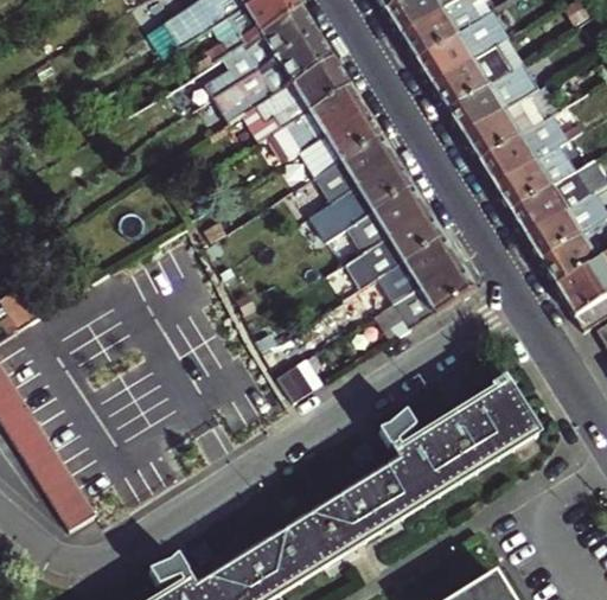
[(205,0),(212,11),(219,21),(228,17),(254,0),(205,0)]
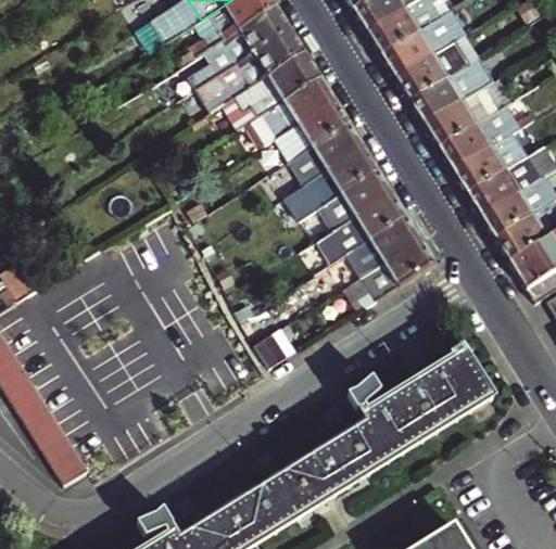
[(232,0),(209,15),(216,27),(203,36),(188,46),(194,56),(199,53),(275,7),(272,0),(232,0)]
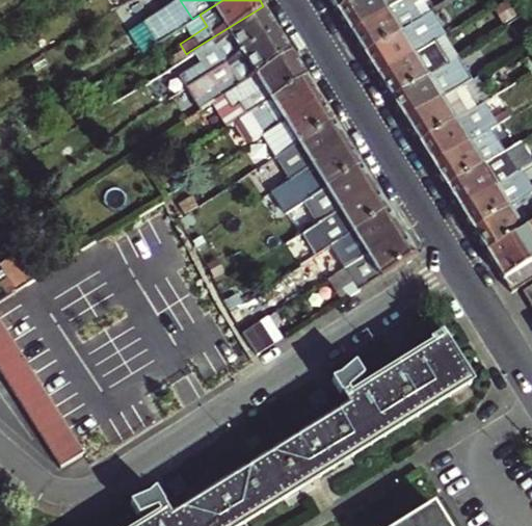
[(347,0),(338,6),(351,29),(399,0),(347,0)]
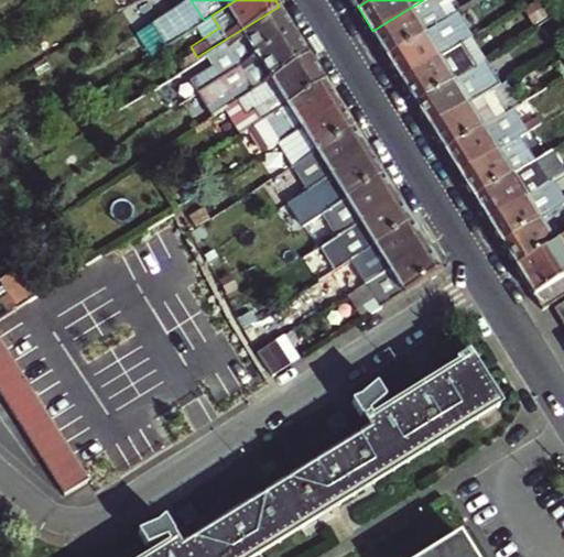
[(423,0),(372,31),(387,54),(438,22),(446,18),(435,0),(423,0)]
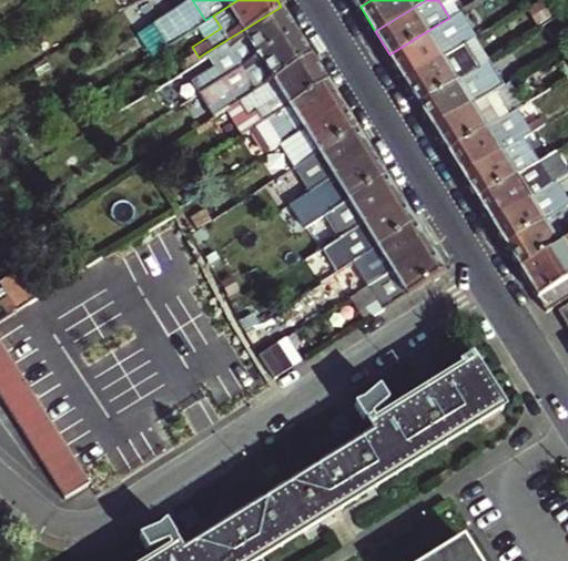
[(219,79),(296,30),(281,7),(203,54),(212,68),(219,79)]
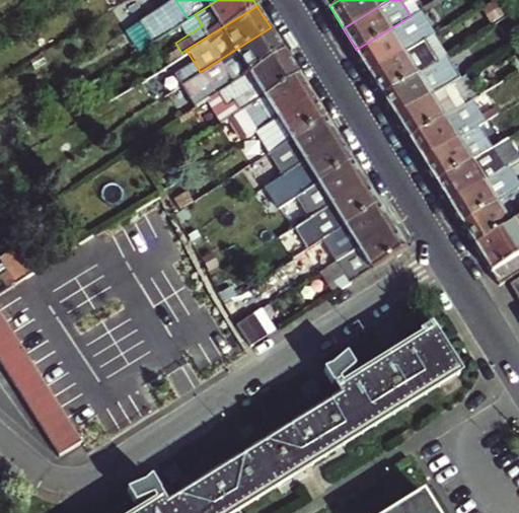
[(188,18),(181,9),(150,28),(156,38),(182,22),(188,18)]
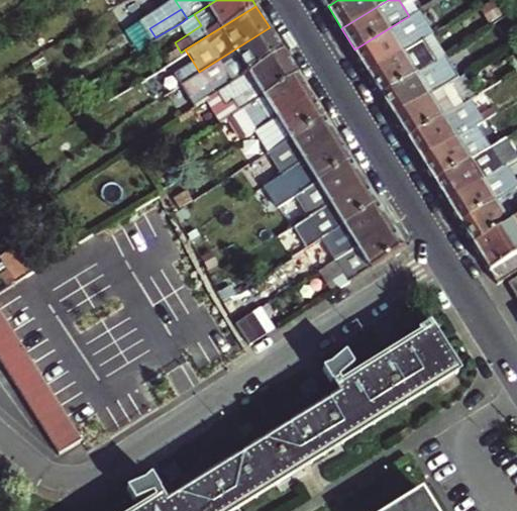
[(402,20),(354,49),(368,71),(425,36),(431,32),(418,10),(409,16),(402,20)]
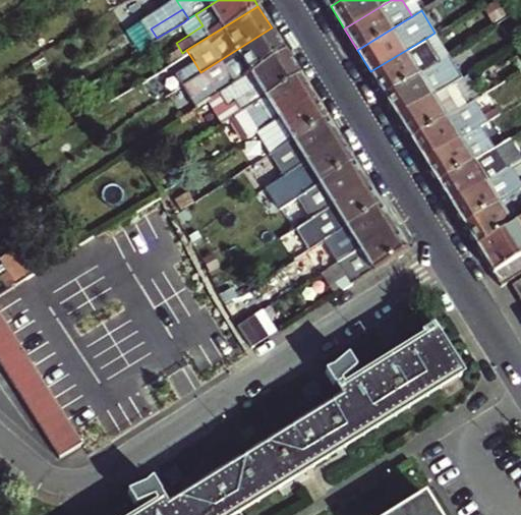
[(203,25),(195,14),(188,18),(183,22),(190,34),(203,25)]
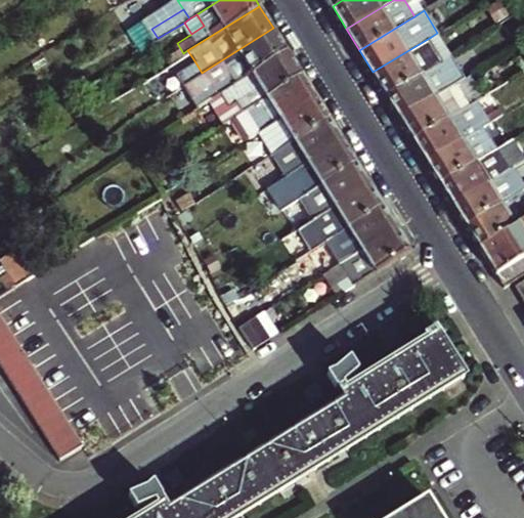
[(287,50),(273,28),(202,73),(189,80),(182,84),(195,105),(211,96),(227,87),(287,50)]
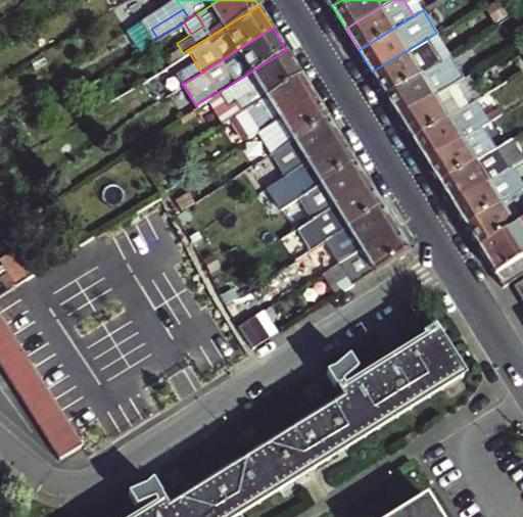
[(372,72),(385,93),(433,63),(425,49),(434,44),(430,37),(372,72)]
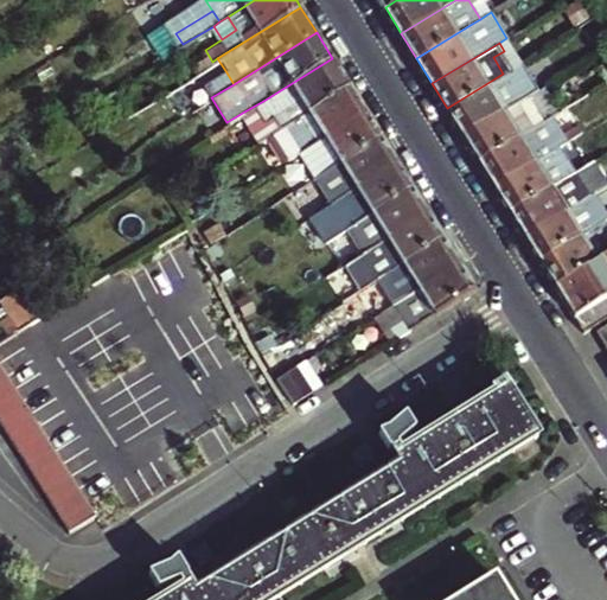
[(350,85),(332,58),(263,101),(272,115),(300,96),(310,112),(350,85)]
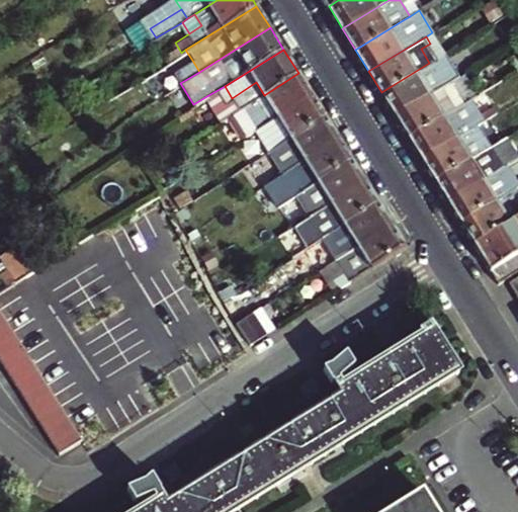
[(381,92),(396,114),(451,80),(461,74),(447,52),(429,63),(381,92)]
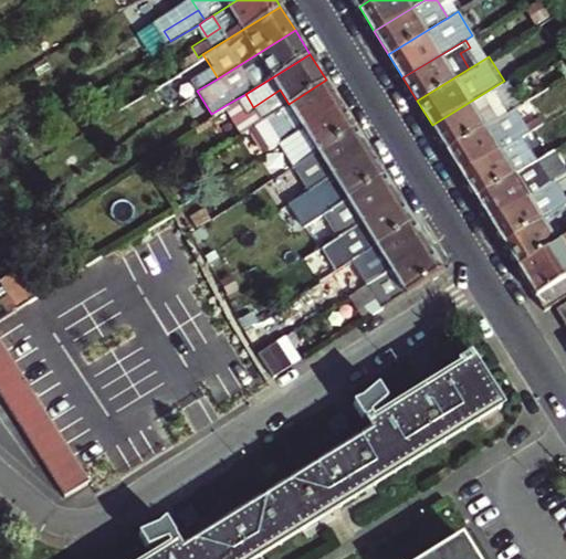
[(555,71),(559,78),(565,74),(565,69),(564,65),(555,71)]
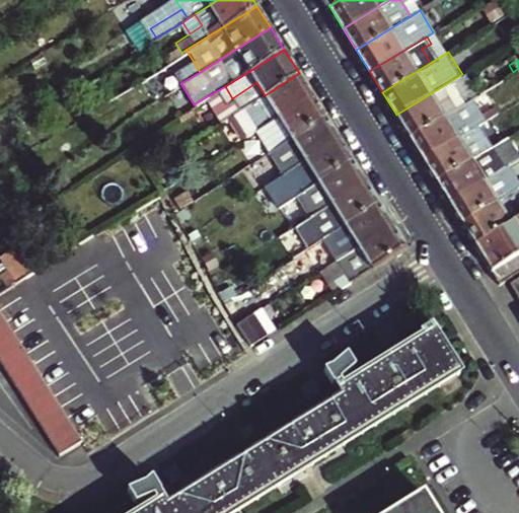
[(200,72),(194,62),(181,69),(188,79),(200,72)]
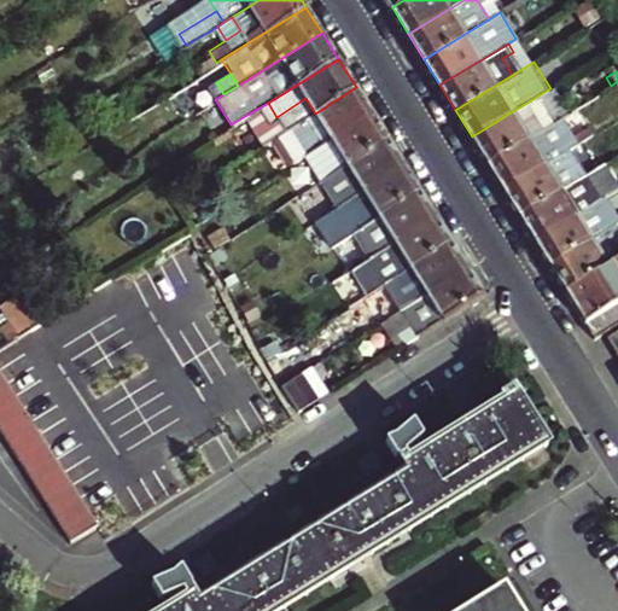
[(611,86),(606,77),(596,83),(602,92),(611,86)]
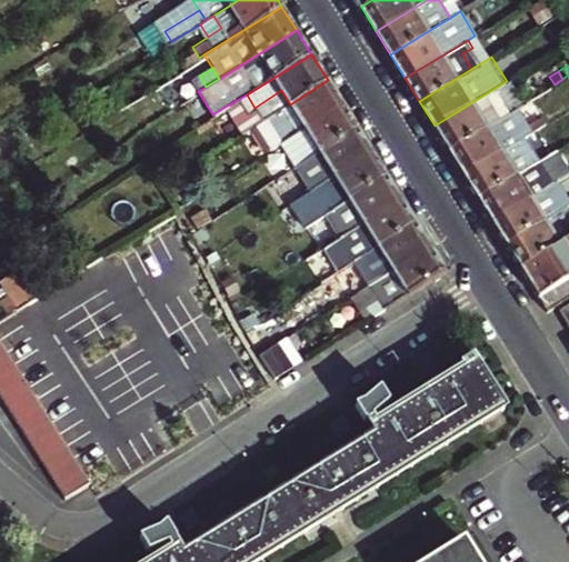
[(328,80),(290,104),(279,111),(289,128),(278,134),(281,140),(342,103),(328,80)]
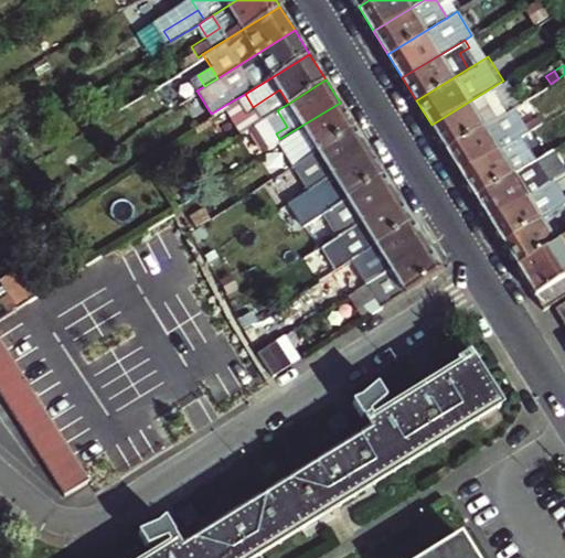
[(432,125),(446,148),(507,110),(492,87),(432,125)]
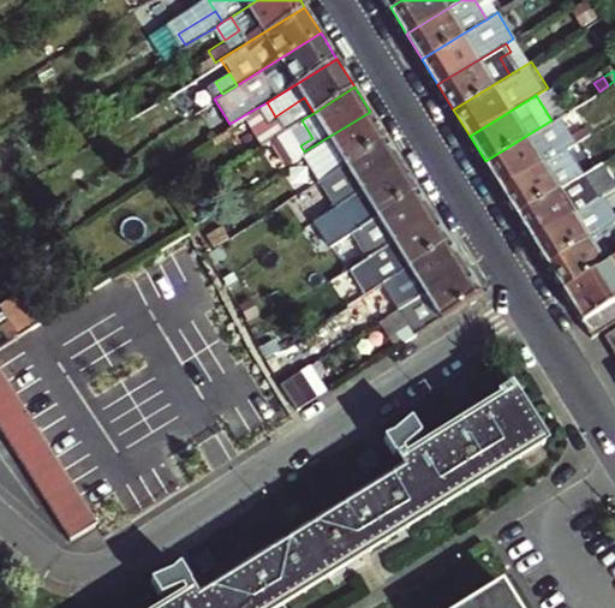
[(304,97),(275,117),(284,130),(290,127),(302,120),(314,113),(304,97)]
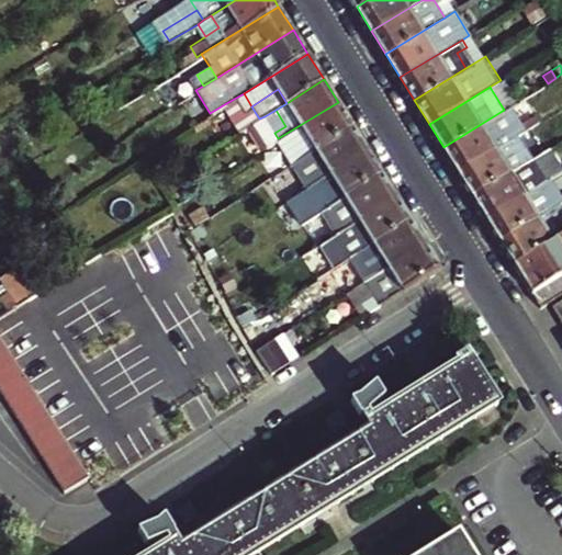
[(244,93),(226,103),(234,116),(251,106),(244,93)]
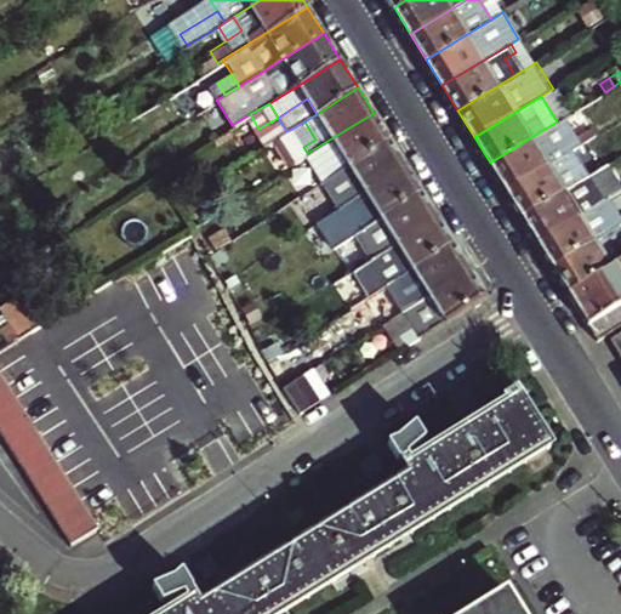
[(336,174),(389,140),(374,113),(307,153),(324,181),(336,174)]
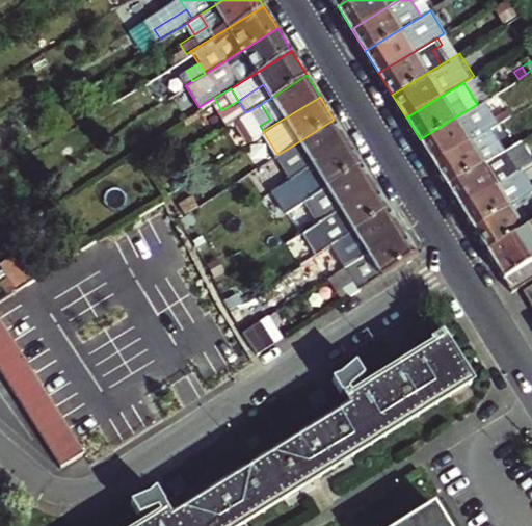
[(420,139),(433,161),(482,131),(490,126),(499,121),(485,99),(477,104),(420,139)]
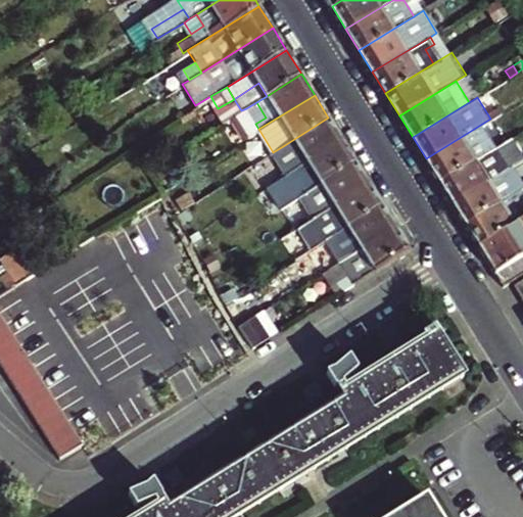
[(266,118),(256,102),(246,108),(255,124),(266,118)]
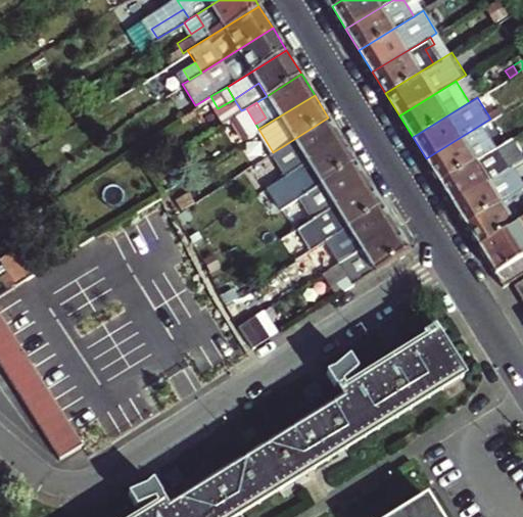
[(285,173),(341,139),(328,118),(283,146),(292,160),(282,167),(285,173)]
